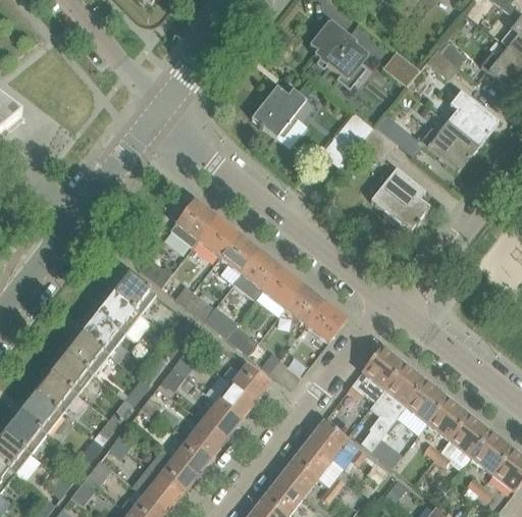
[(491,0),(516,19),(509,29),(501,40),(507,46),(521,57),(521,16),(517,13),(520,10),(510,2),(511,0),(491,0)]
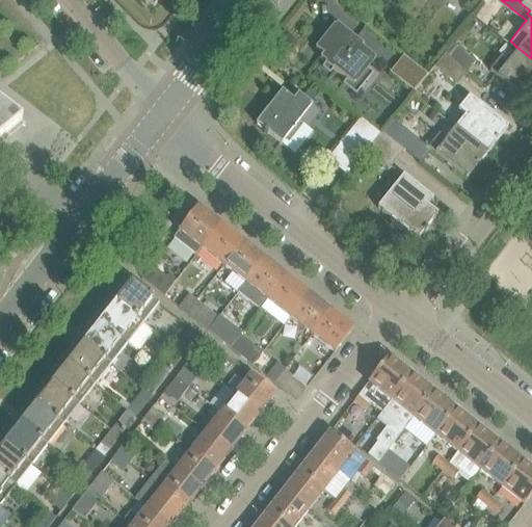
[(382,60),(362,44),(363,42),(337,21),(335,23),(334,22),(333,23),(315,45),(323,51),(320,54),(362,87),(382,60)]
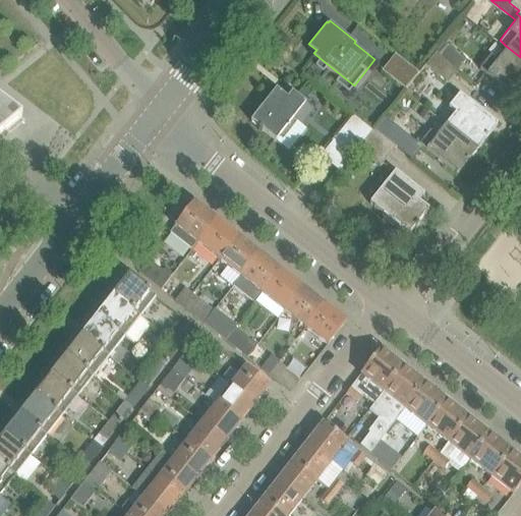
[(456,68),(465,57),(443,40),(433,51),(456,68)]
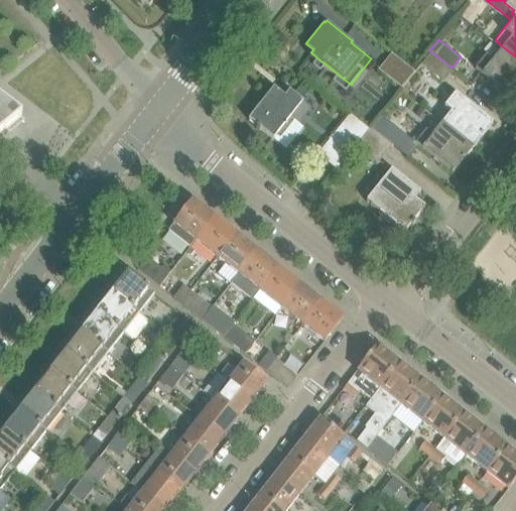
[(512,95),(515,90),(515,56),(501,45),(493,55),(487,50),(476,65),(512,95)]
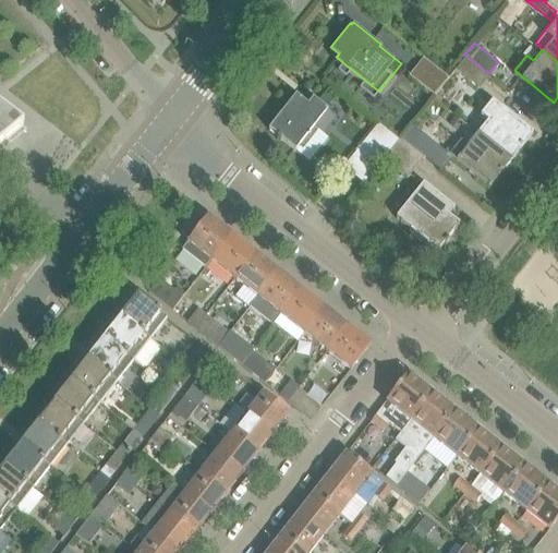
[(455,67),(478,86),(488,73),(464,55),(455,67)]
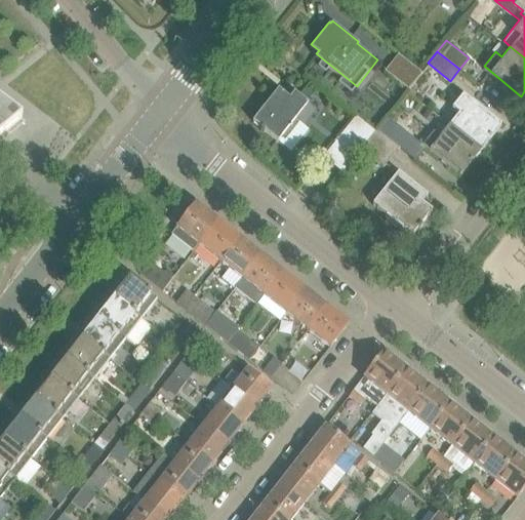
[(406,88),(420,71),(398,52),(384,71),(406,88)]
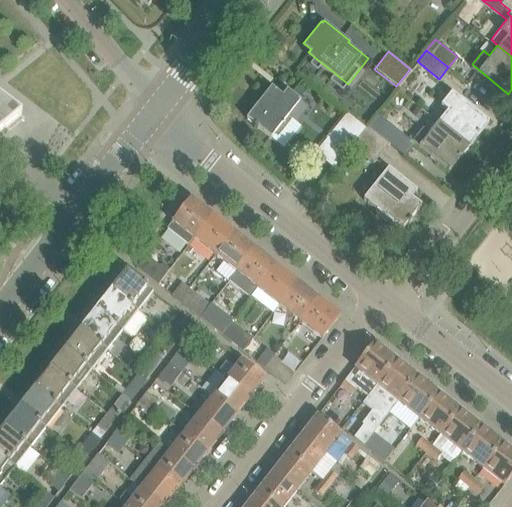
[(271,83),(246,115),(255,122),(254,123),(257,126),(258,125),(283,145),(301,123),(288,112),(300,98),(298,96),(293,92),(287,87),(282,92),(271,83)]
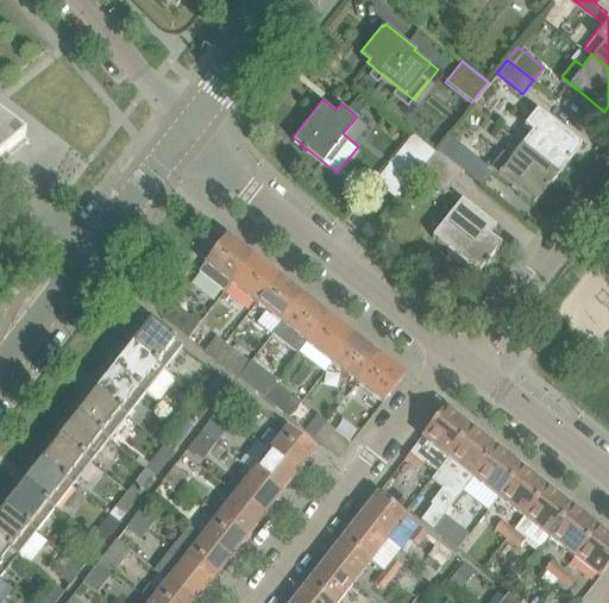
[(356,101),(349,110),(355,114),(362,106),(356,101)]
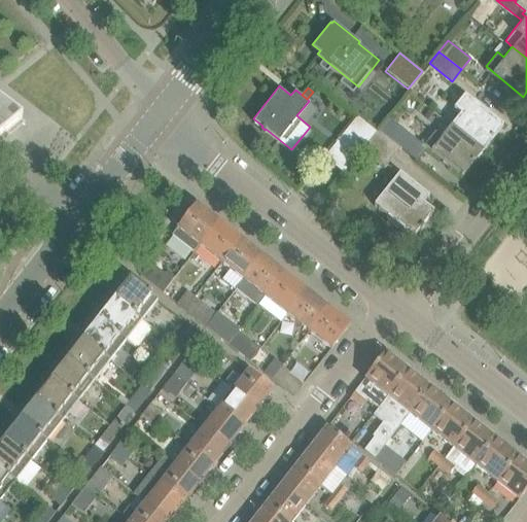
[(460,111),(452,123),(483,147),(503,123),(464,92),(453,105),(460,111)]
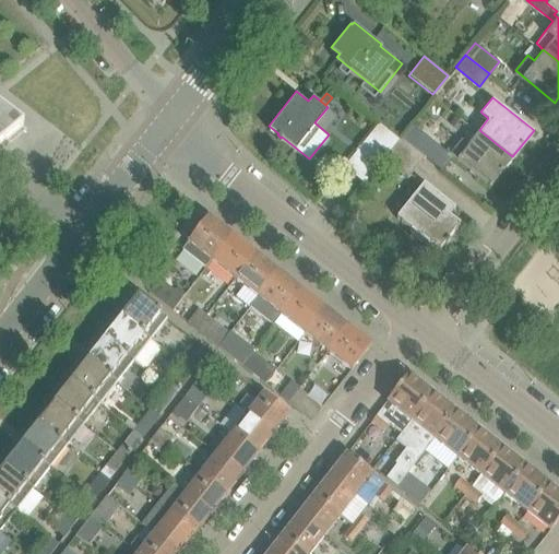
[(0,149),(25,127),(0,107),(0,149)]
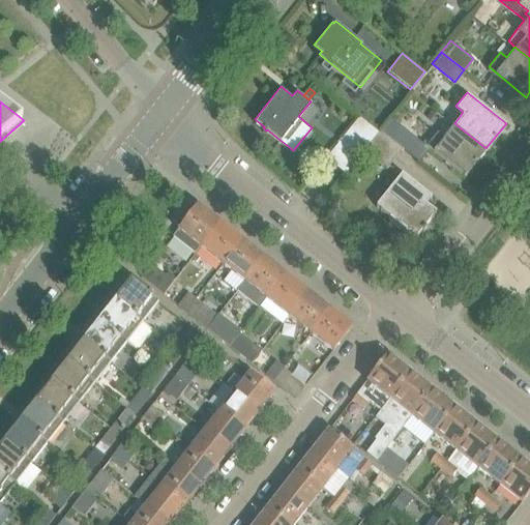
[(327,154),(347,170),(378,132),(358,116),(327,154)]
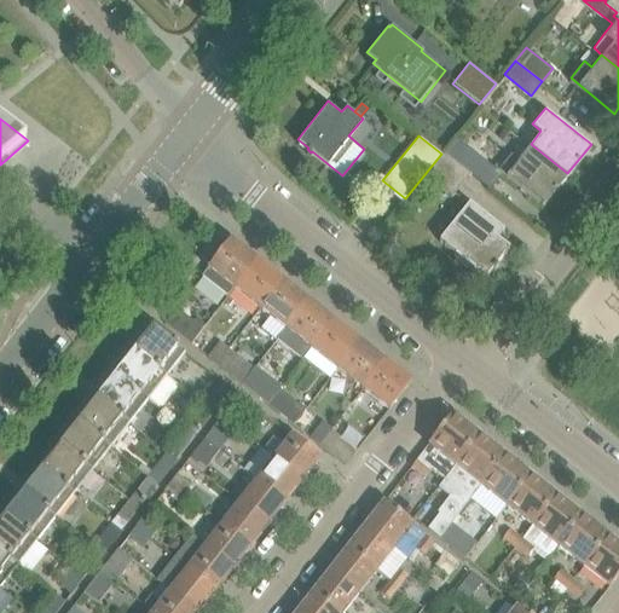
[(456,137),(446,150),(472,169),(481,156),(456,137)]
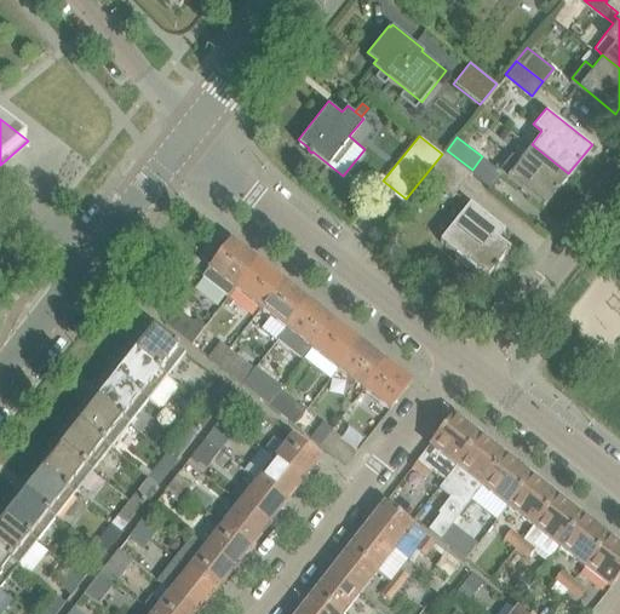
[(544,204),(568,173),(532,144),(521,158),(512,150),(499,167),(544,204)]
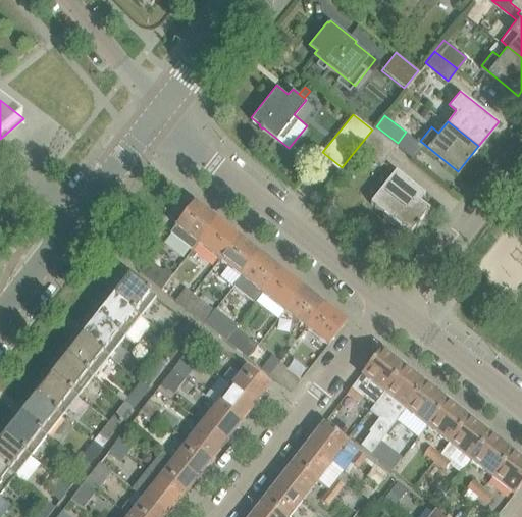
[(398,143),(376,126),(361,146),(382,162),(398,143)]
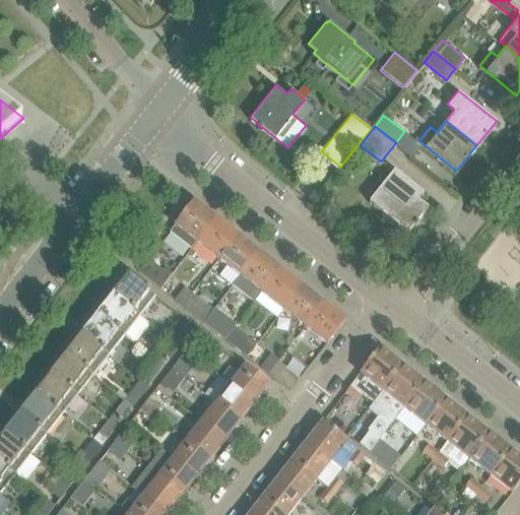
[(414,195),(419,188),(394,168),(369,199),(407,231),(413,223),(415,224),(417,220),(416,219),(428,205),(414,195)]
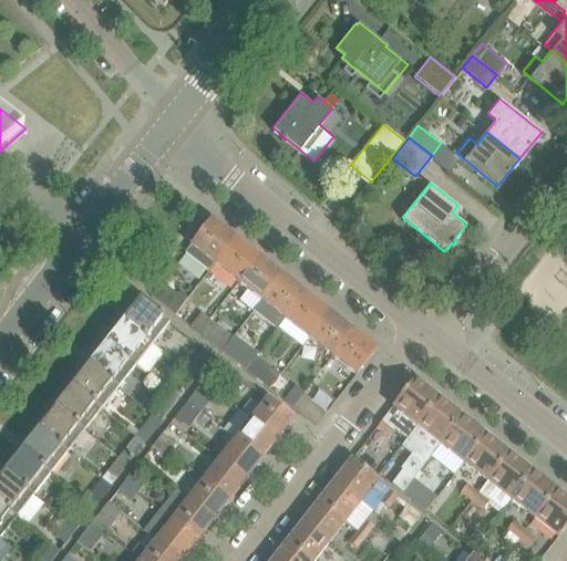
[(210,215),(191,241),(185,249),(208,268),(214,260),(235,235),(210,215)]
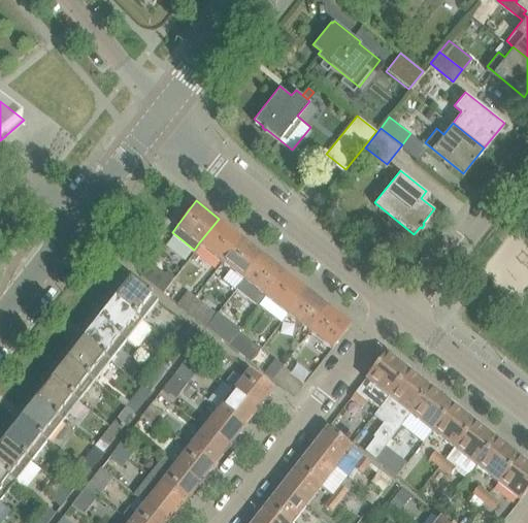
[(219,219),(199,242),(222,260),(241,235),(219,219)]
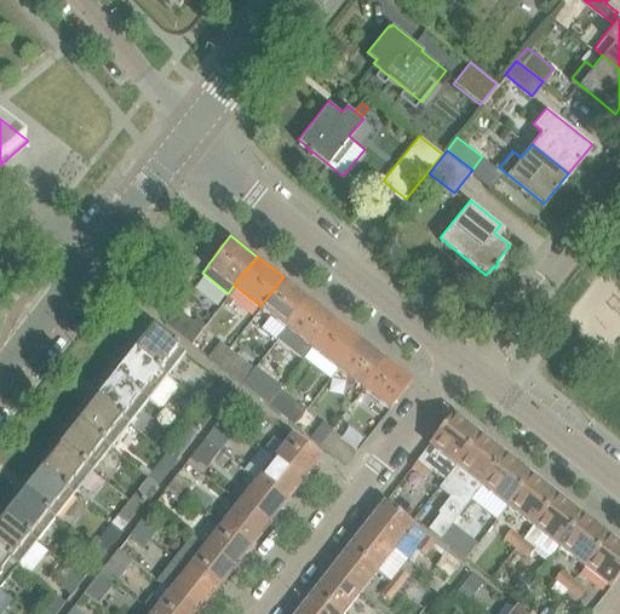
[(309,297),(283,276),(260,305),(286,325),(309,297)]
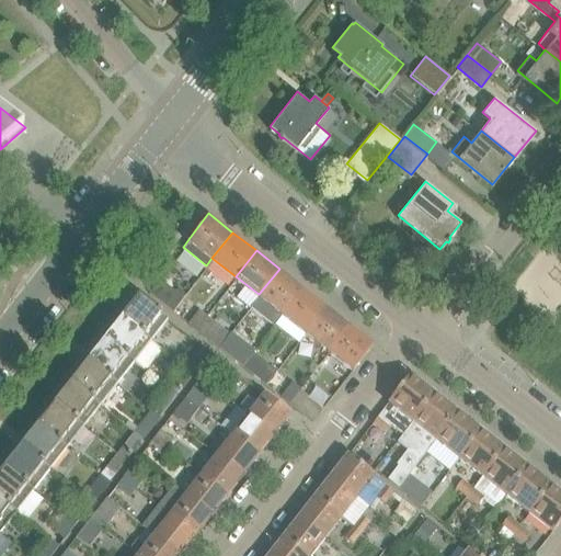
[(259,294),(250,305),(274,322),(282,313),(302,287),(279,269),(259,294)]
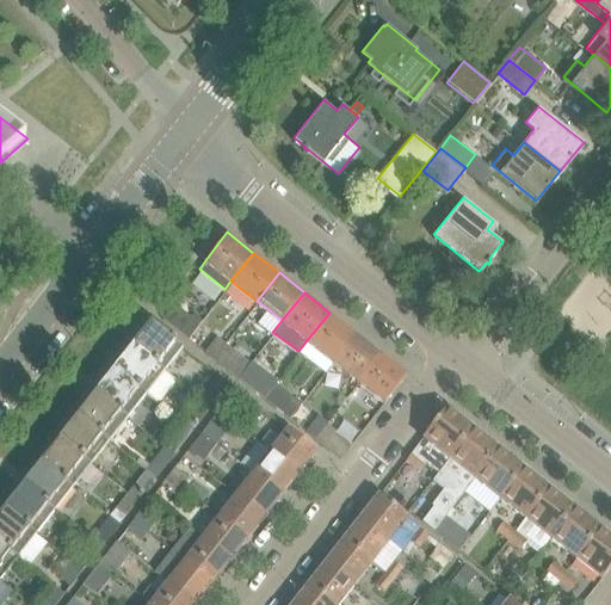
[(197,322),(172,303),(162,315),(187,335),(197,322)]
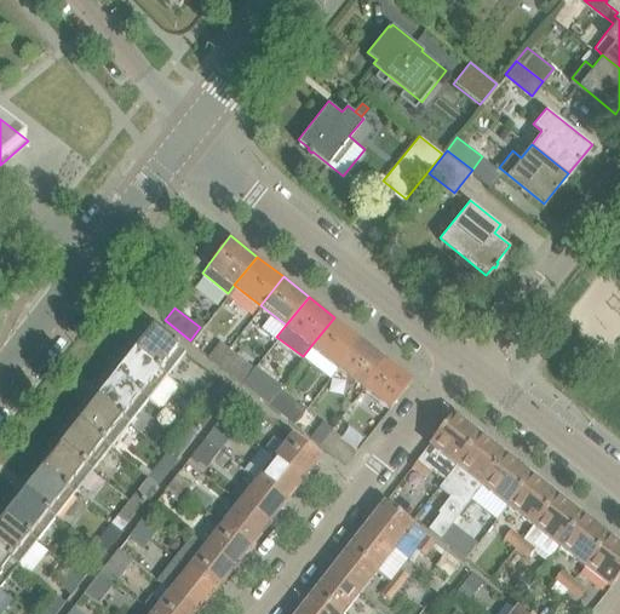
[(334,317),(311,345),(338,366),(360,337),(334,317)]
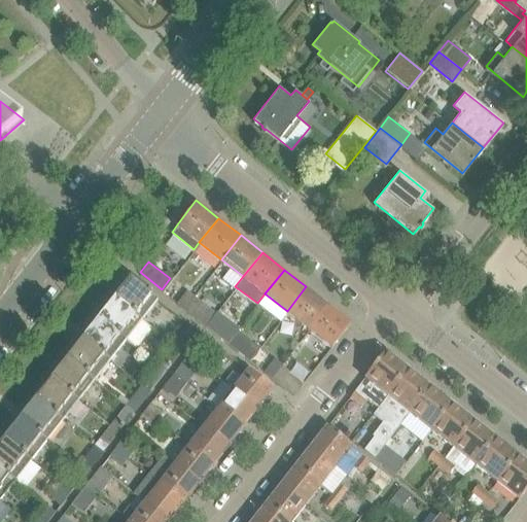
[(157,296),(135,278),(130,274),(114,294),(142,315),(157,296)]
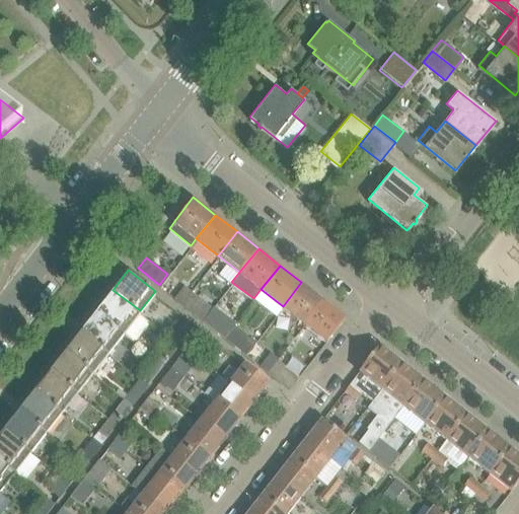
[(323,299),(301,282),(283,306),(304,323),(323,299)]
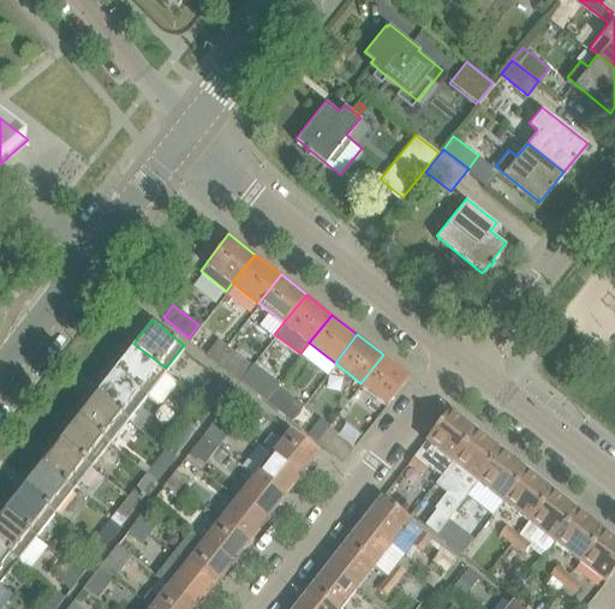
[(206,350),(215,357),(226,342),(218,335),(206,350)]
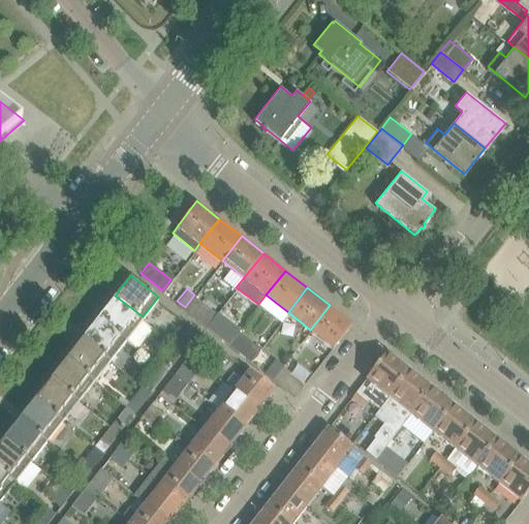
[(194,295),(185,307),(206,325),(213,315),(199,304),(203,301),(194,295)]
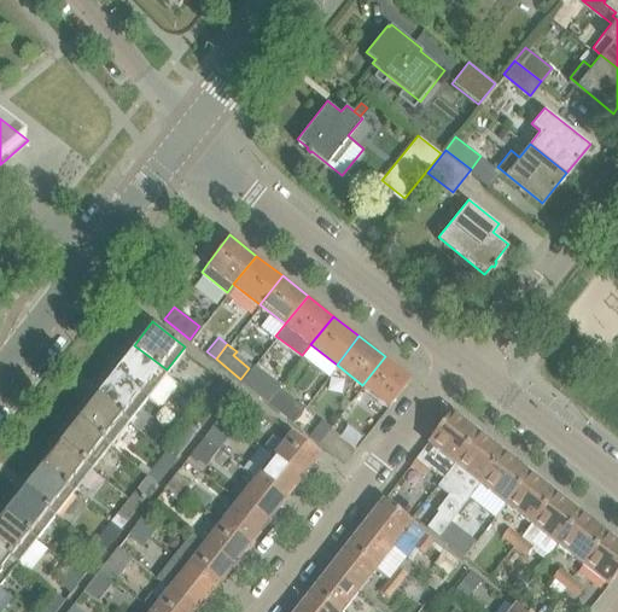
[(134,345),(116,368),(149,394),(159,402),(179,378),(167,369),(134,345)]
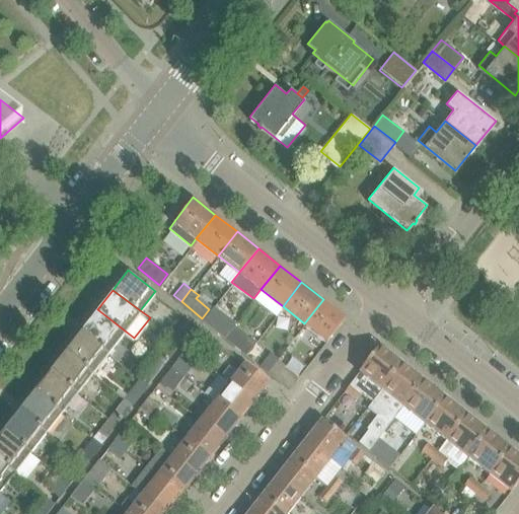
[(304,323),(325,340),(345,316),(323,299),(304,323)]
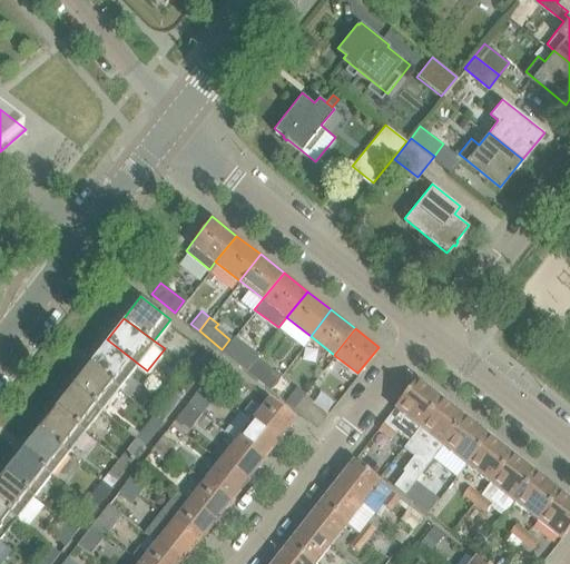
[(235,334),(229,339),(222,349),(246,368),(257,354),(258,353),(235,334)]
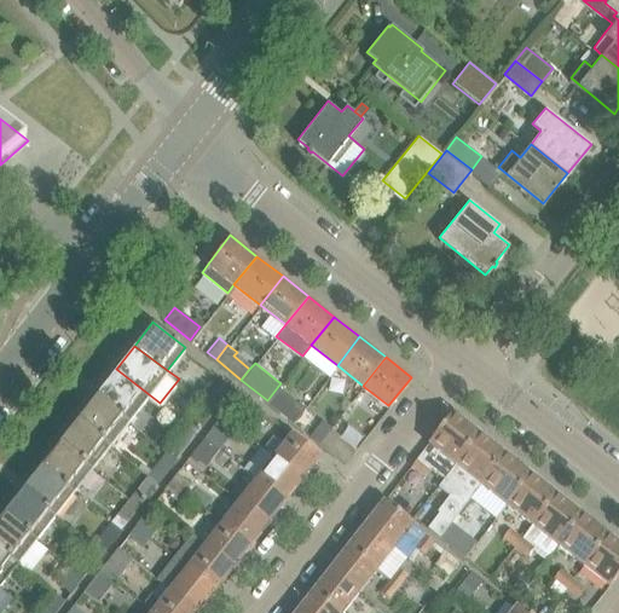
[(149,394),(116,369),(98,392),(129,417),(149,394)]
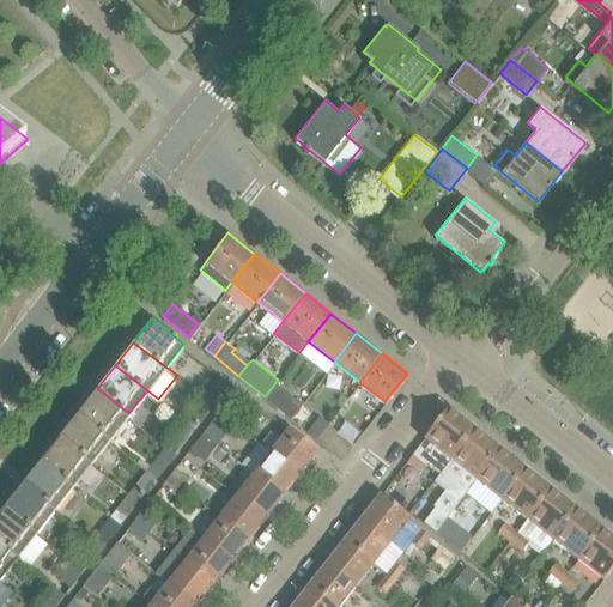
[(219,372),(200,395),(211,404),(229,380),(219,372)]
